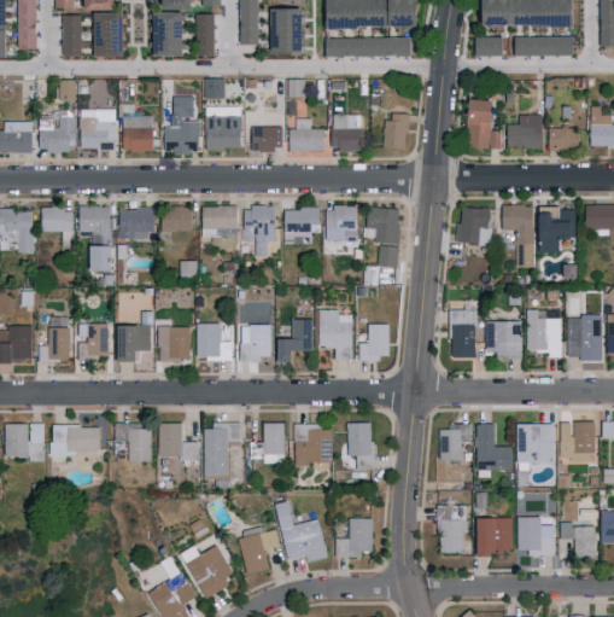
[(36,48),(36,0),(17,0),(17,48),(36,48)]
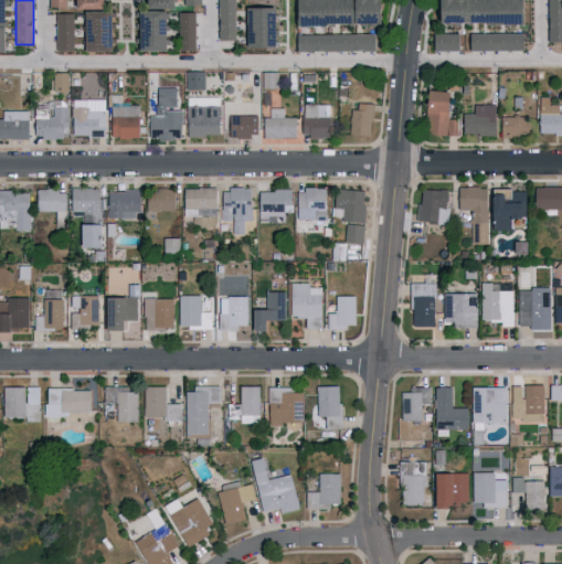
[(72,0),(73,9),(98,8),(98,0),(72,0)]
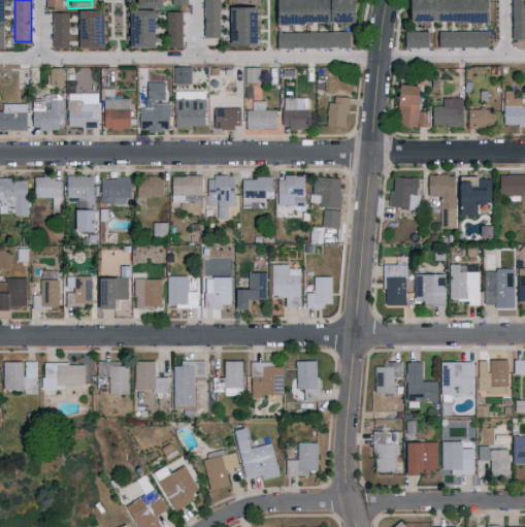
[(220,0),(204,0),(205,37),(222,36),(220,0)]
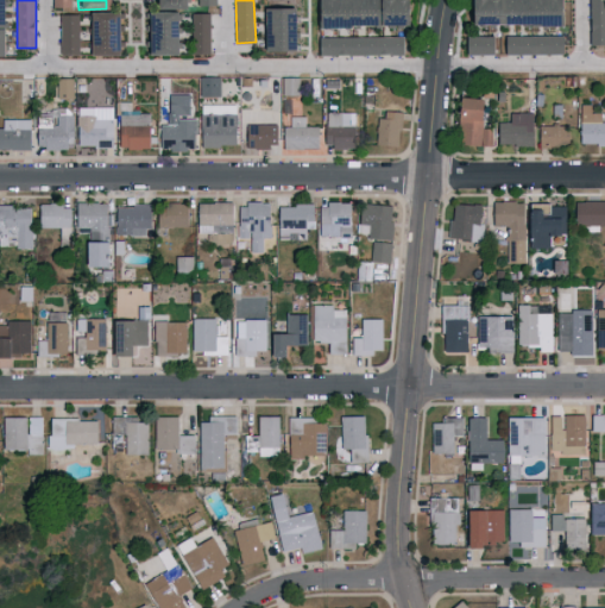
[(411,25),(411,0),(315,0),(316,27),(411,25)]
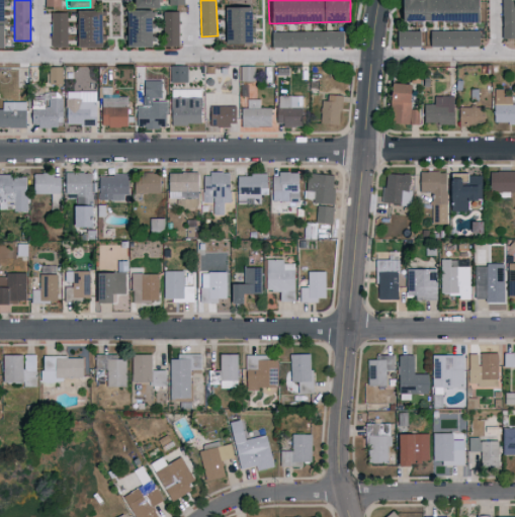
[(396,0),(397,21),(482,21),(482,0),(396,0)]
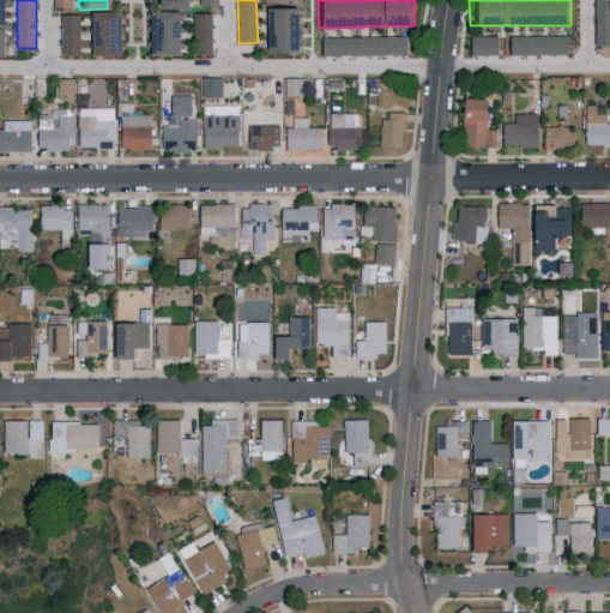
[(609,0),(595,0),(596,46),(609,44),(609,0)]
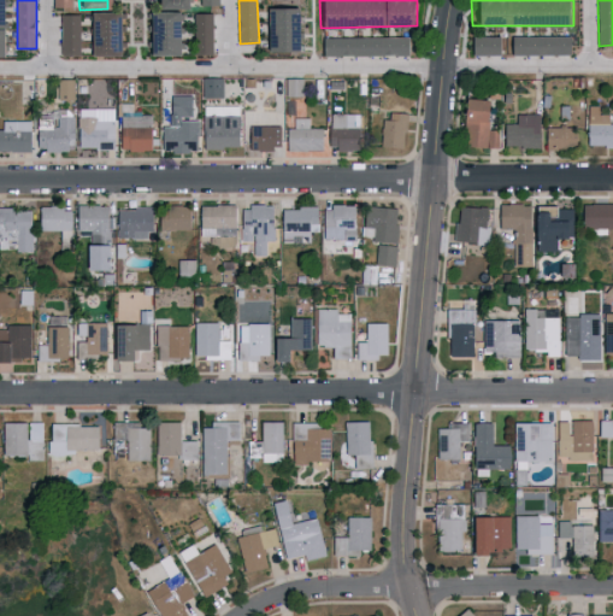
[(269,51),(299,51),(300,7),(270,7),(269,51)]
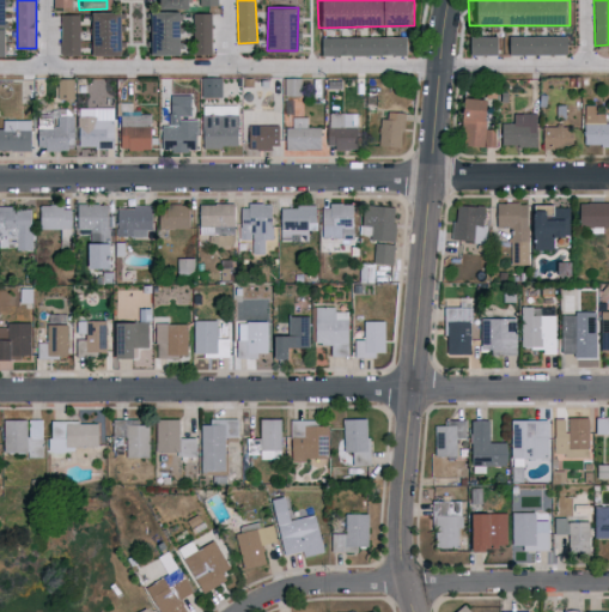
[(148,55),(177,54),(176,11),(147,12),(148,55)]
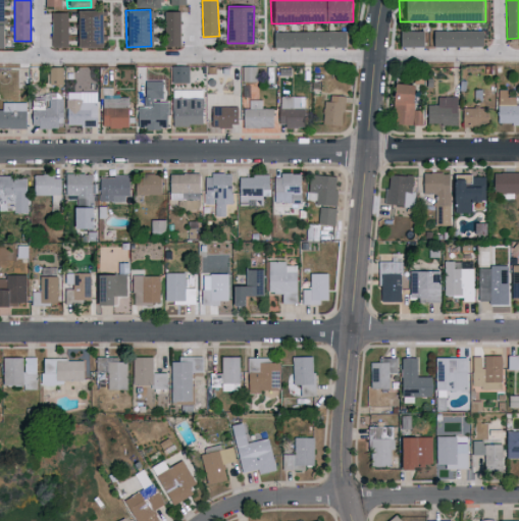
[(76,47),(99,47),(99,10),(76,10),(76,47)]
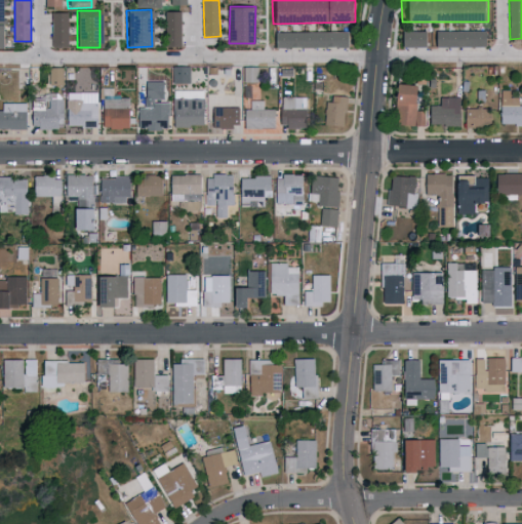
[(183,46),(183,11),(167,11),(166,45),(183,46)]
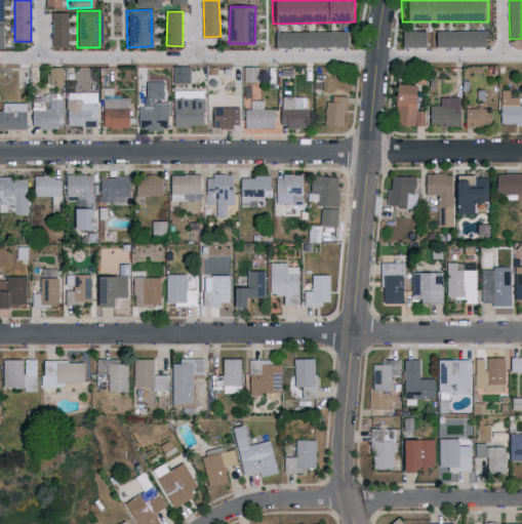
[(52,47),(70,47),(71,12),(53,12),(52,47)]
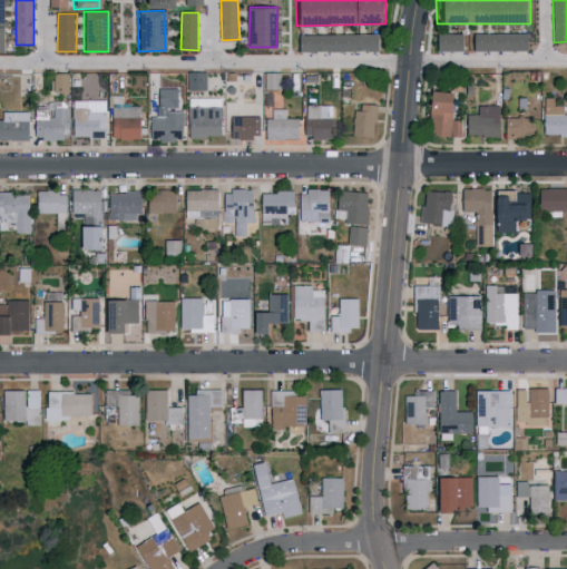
[(299,35),(300,51),(382,50),(381,33),(299,35)]
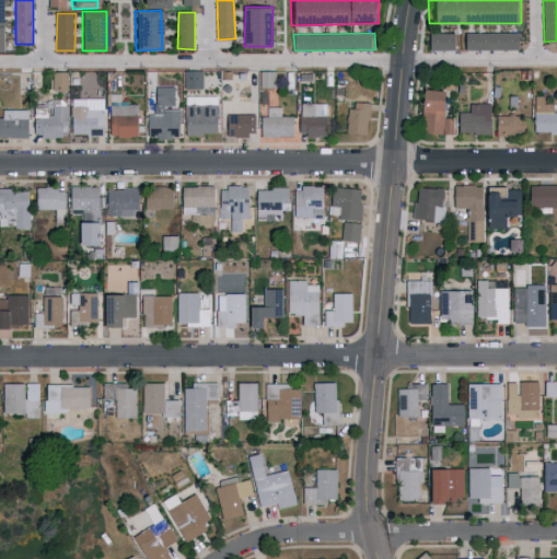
[(459,33),(429,34),(429,50),(460,49),(459,33)]
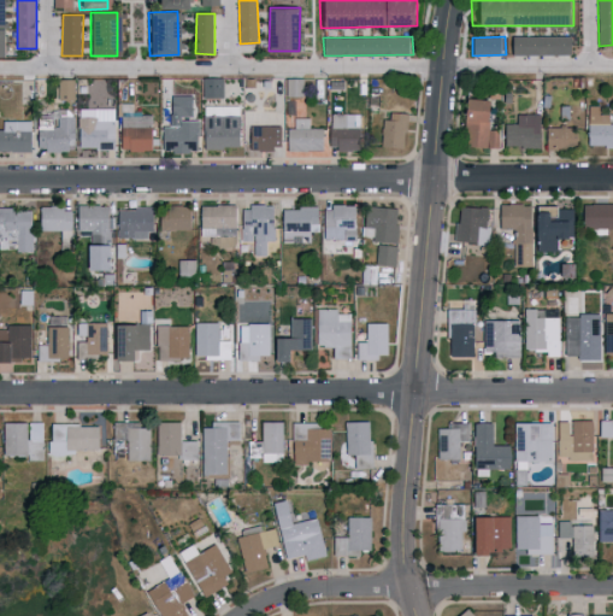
[(575,54),(573,36),(512,36),(513,56),(575,54)]
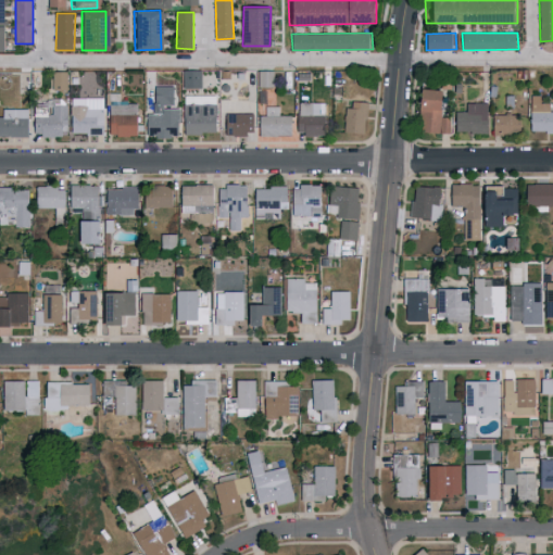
[(203,70),(184,71),(184,88),(204,87),(203,70)]
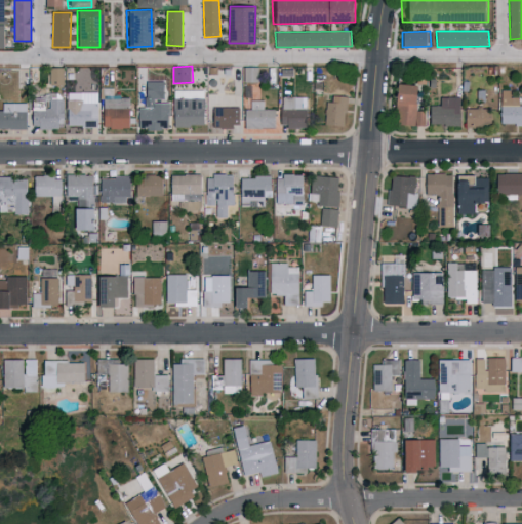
[(65,85),(65,68),(51,67),(50,85),(65,85)]
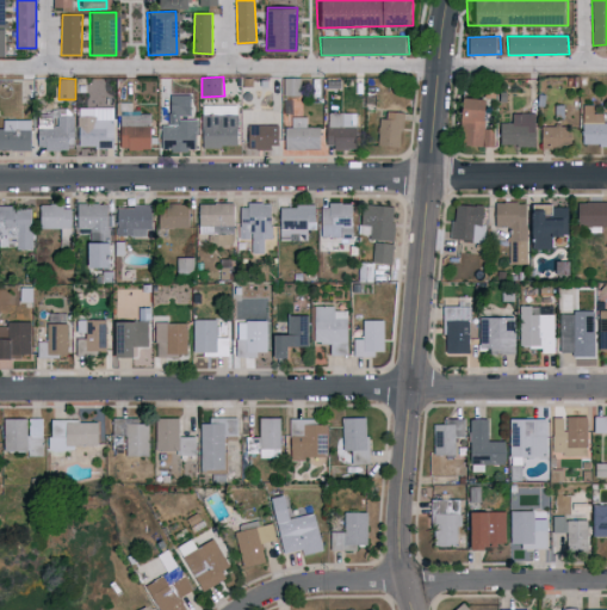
[(198,118),(191,118),(191,94),(171,94),(171,125),(162,125),(162,151),(198,151),(198,118)]
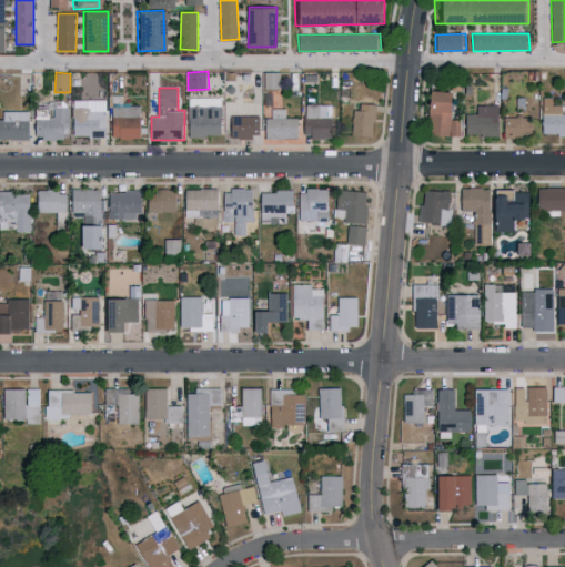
[(462,137),(463,121),(452,120),(453,111),(449,111),(450,92),(430,91),(427,135),(462,137)]
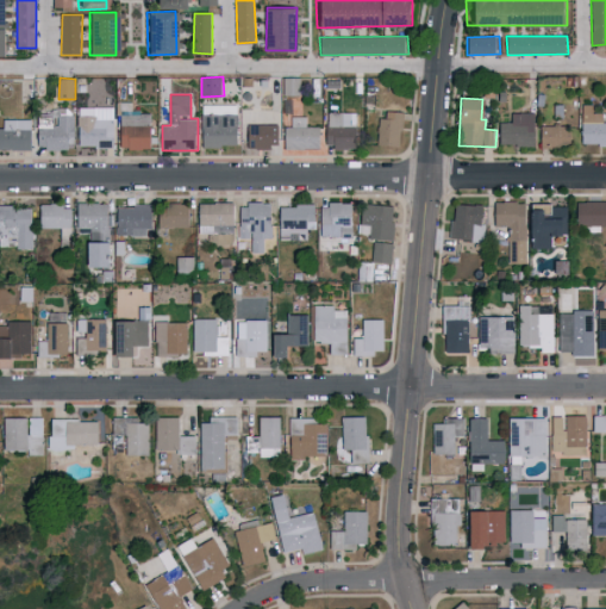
[(605,123),(605,113),(594,113),(594,105),(583,105),(582,144),(605,144),(605,123)]
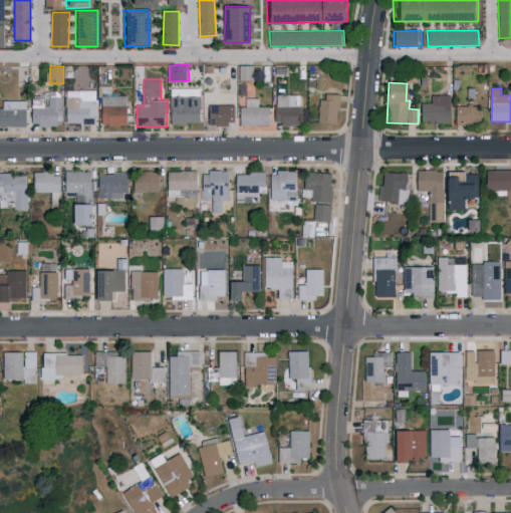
[(95,92),(66,93),(67,124),(96,123),(95,92)]
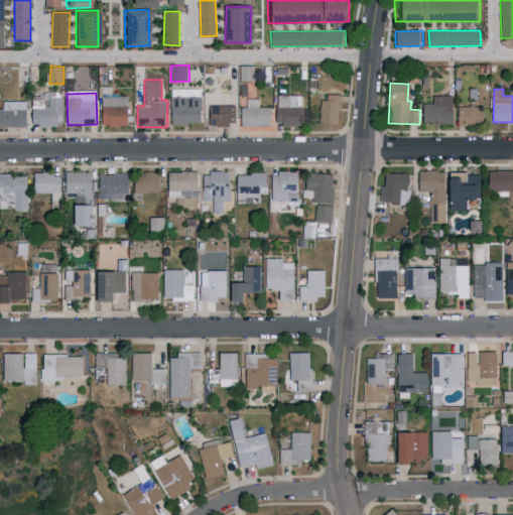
[(342,95),(324,94),(323,123),(341,124),(342,95)]
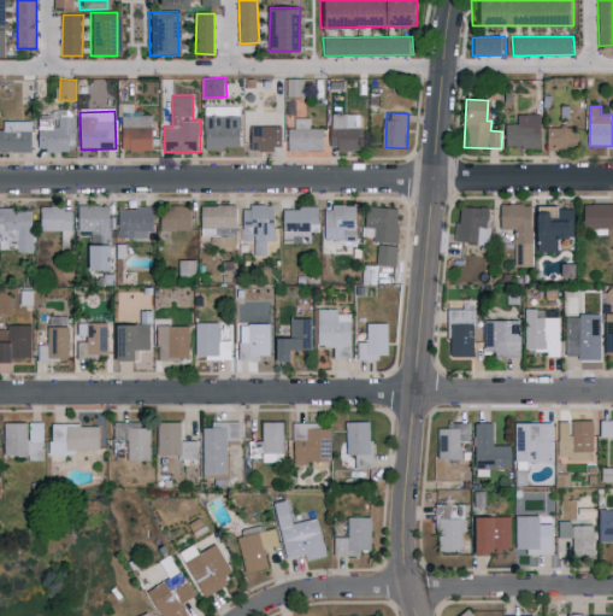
[(363,115),(332,113),(331,148),(361,150),(363,115)]
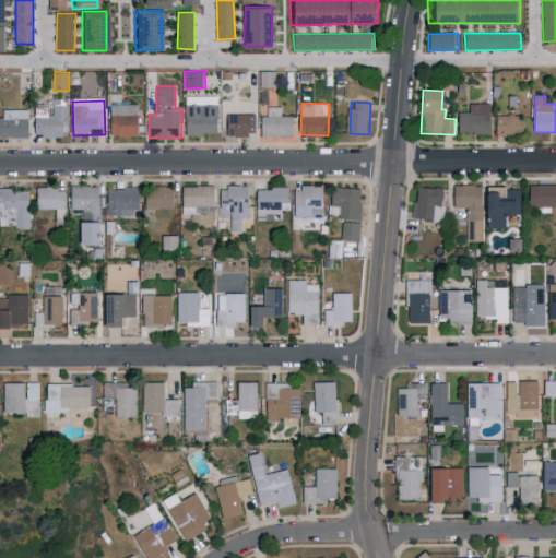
[(492,104),(471,103),(470,113),(458,113),(458,133),(492,134),(492,104)]
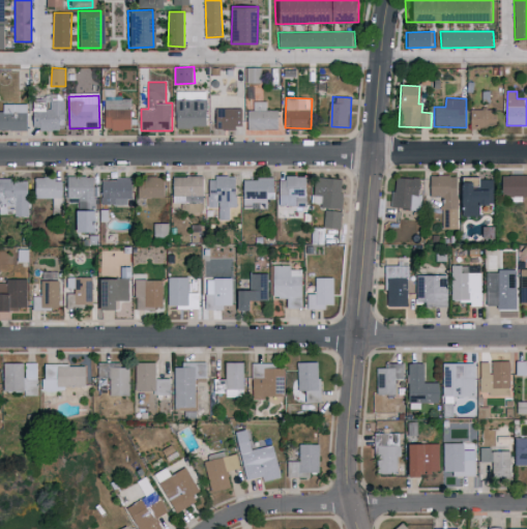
[(105,129),(132,129),(132,99),(106,98),(105,129)]
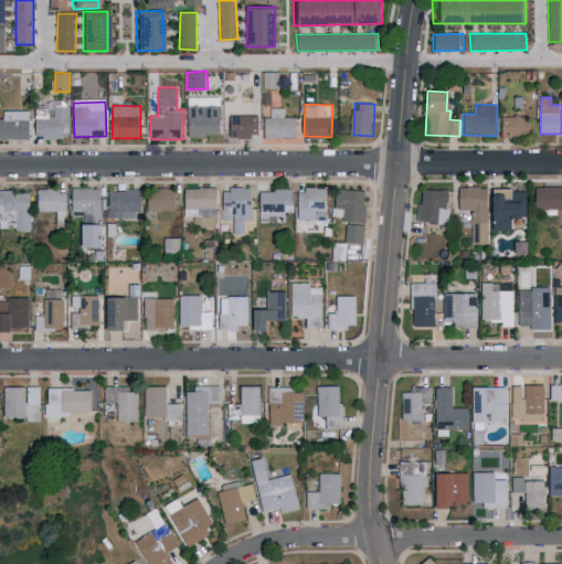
[(71,106),(55,106),(55,118),(35,118),(35,137),(70,138),(71,106)]
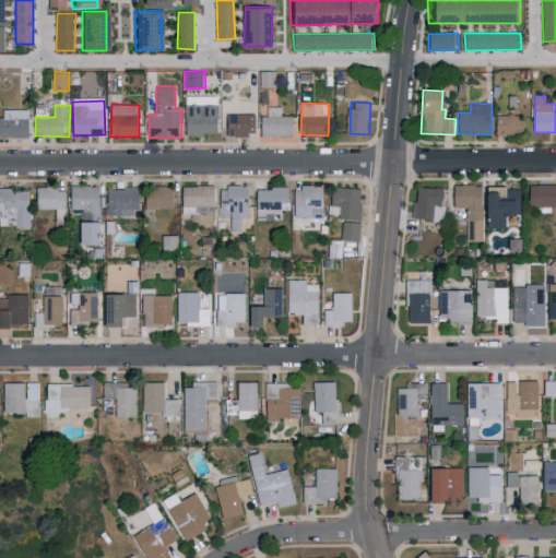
[(186,134),(220,133),(220,105),(185,105),(186,134)]
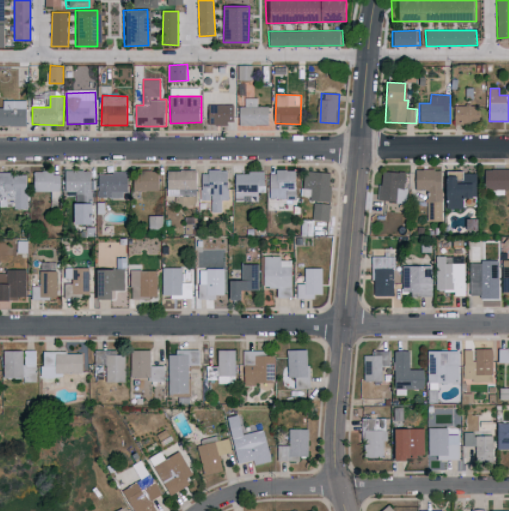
[(268,125),(269,107),(258,106),(259,98),(247,98),(247,107),(240,106),(240,124),(268,125)]
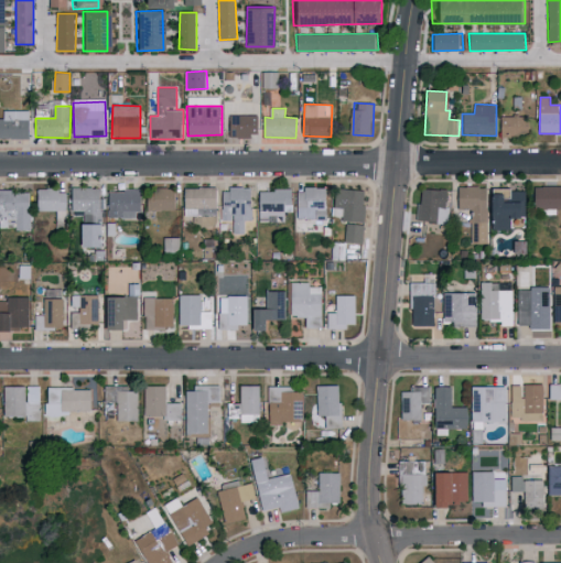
[(0,138),(31,139),(31,110),(4,110),(4,118),(0,117),(0,138)]
